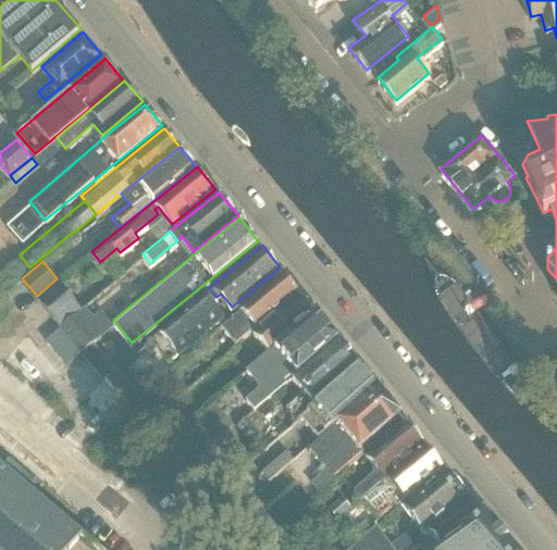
[(235,339),(296,289),(297,288),(283,271),(221,322),(235,339)]
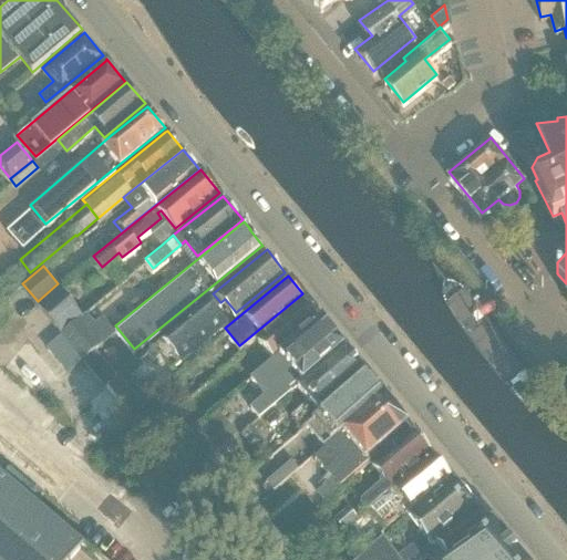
[(62,328),(82,311),(60,283),(39,300),(62,328)]
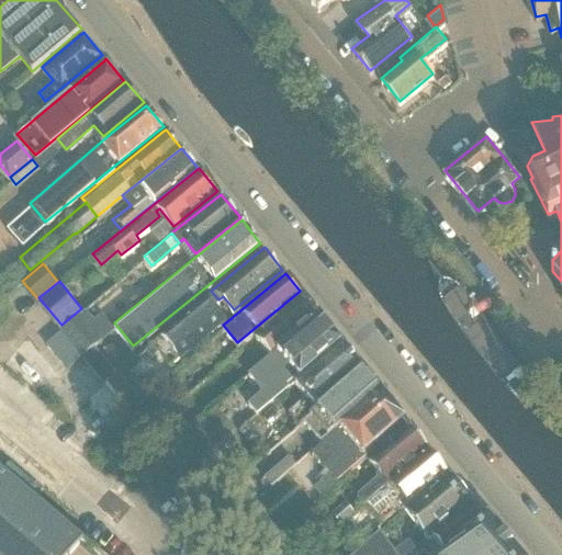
[(435,284),(434,304),(501,385),(520,369),(454,290),(435,284)]
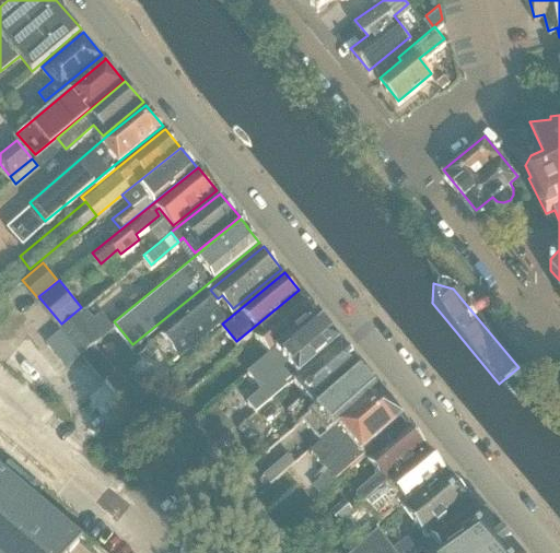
[(218,298),(210,290),(160,331),(177,353),(224,315),(213,303),(218,298)]
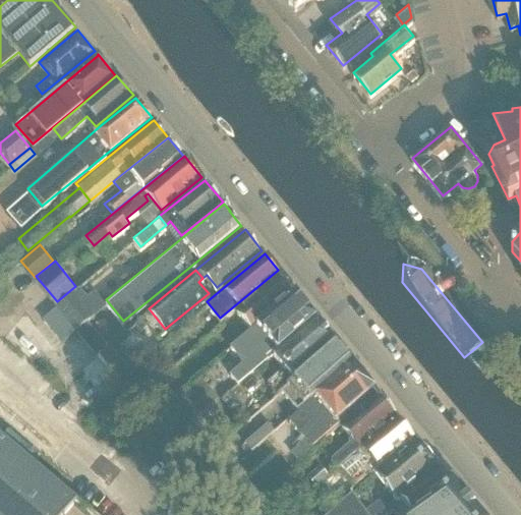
[(237,308),(251,326),(295,290),(281,273),(237,308)]
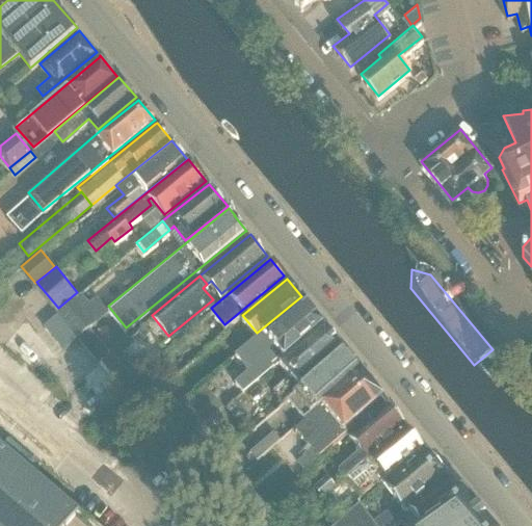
[(75,295),(58,309),(78,333),(95,320),(75,295)]
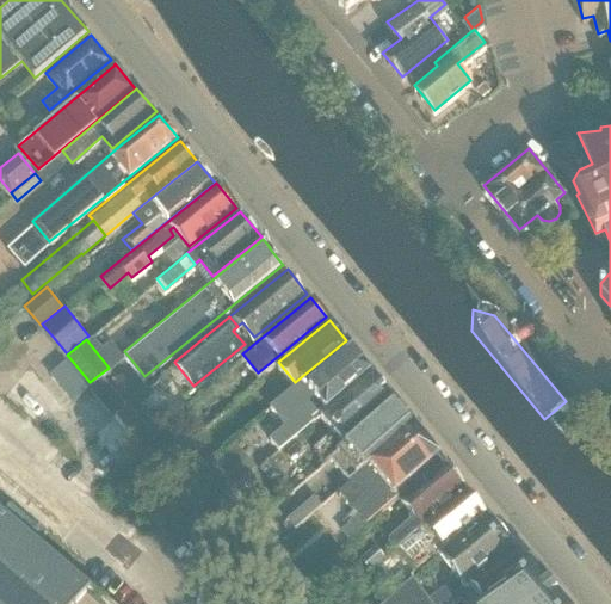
[(278,445),(370,369),(347,340),(271,402),(287,421),(270,435),(278,445)]
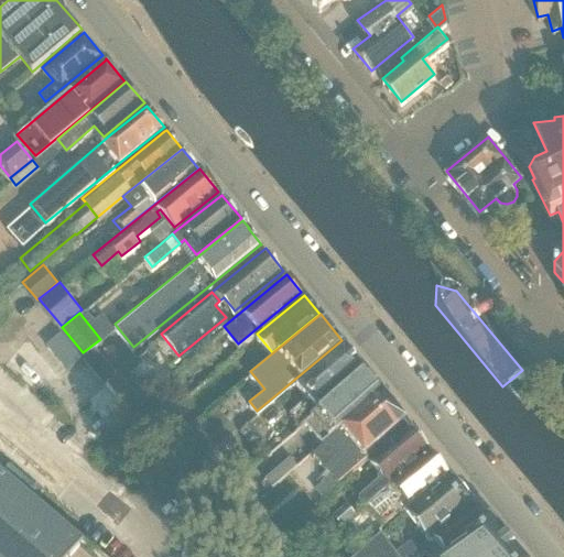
[(343,342),(342,345),(296,381),(307,394),(289,410),(297,421),(301,417),(364,367),(343,342)]
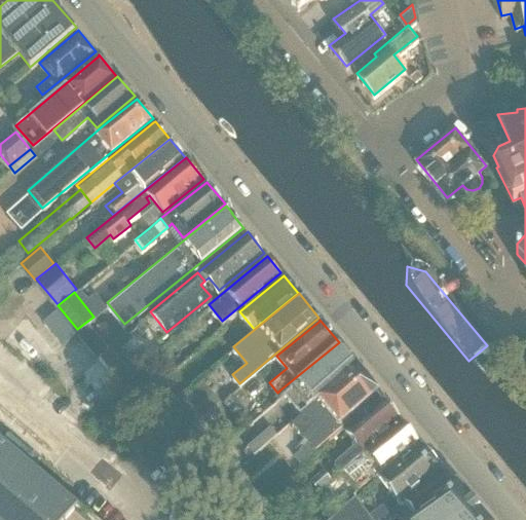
[(79,332),(99,356),(110,346),(90,323),(79,332)]
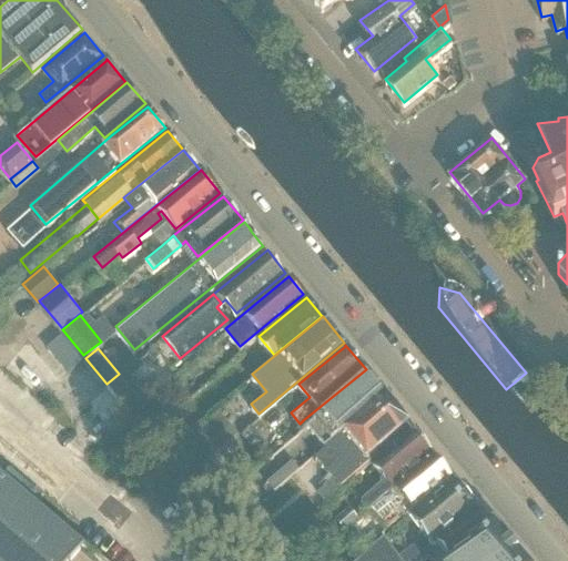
[(259,367),(245,353),(231,366),(243,380),(259,367)]
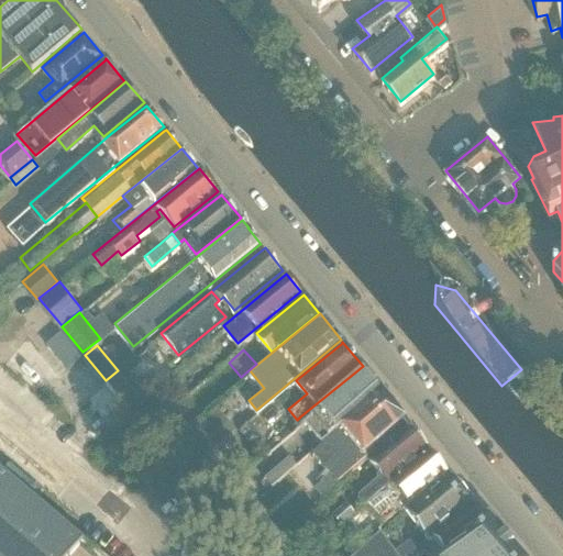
[(363,366),(300,417),(319,440),(333,427),(381,388),(381,387),(363,366)]
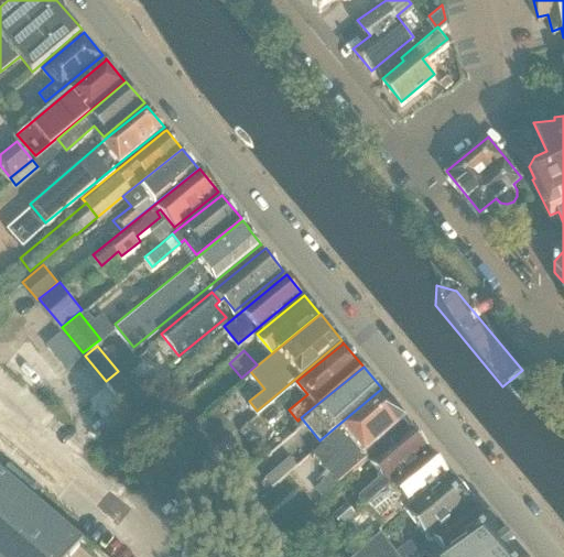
[(133,388),(121,399),(127,405),(140,395),(133,388)]
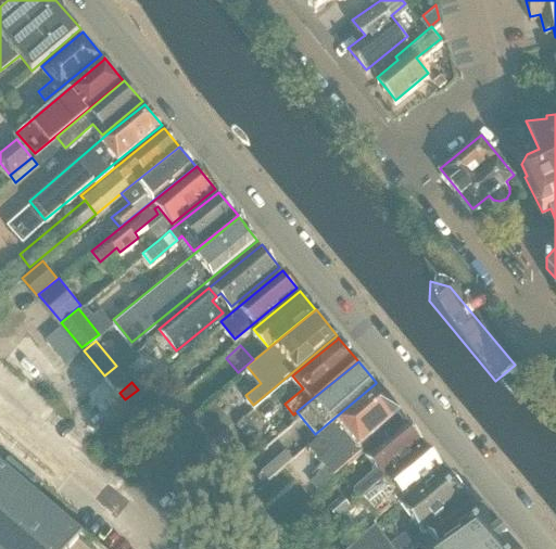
[(399,409),(376,383),(329,422),(315,434),(307,442),(324,462),(316,469),(323,476),(369,438),(367,435),(399,409)]
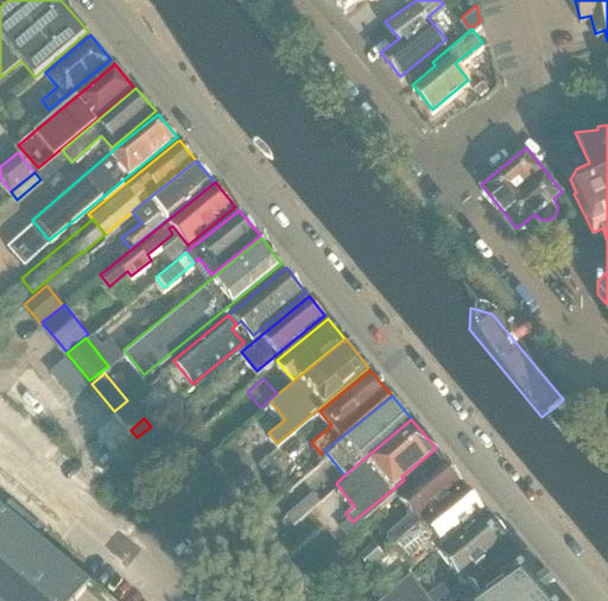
[(152,431),(131,449),(146,468),(168,450),(152,431)]
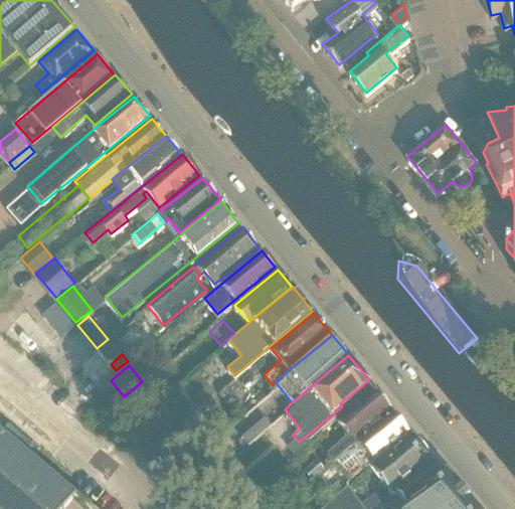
[(392,408),(375,386),(337,417),(349,431),(326,451),(332,459),(335,456),(355,439),(392,408)]
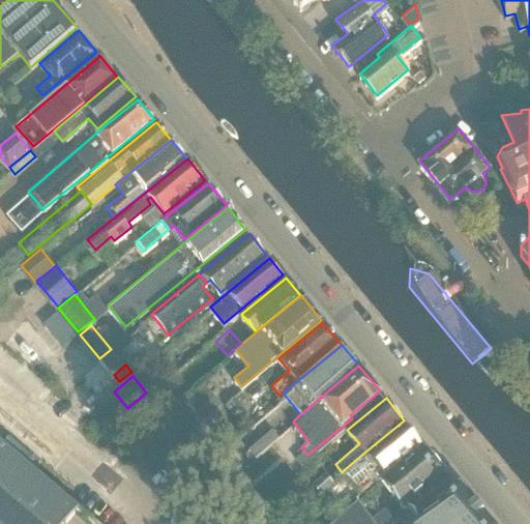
[(381,471),(420,442),(422,441),(405,420),(404,420),(365,452),(345,469),(361,489),(381,471)]
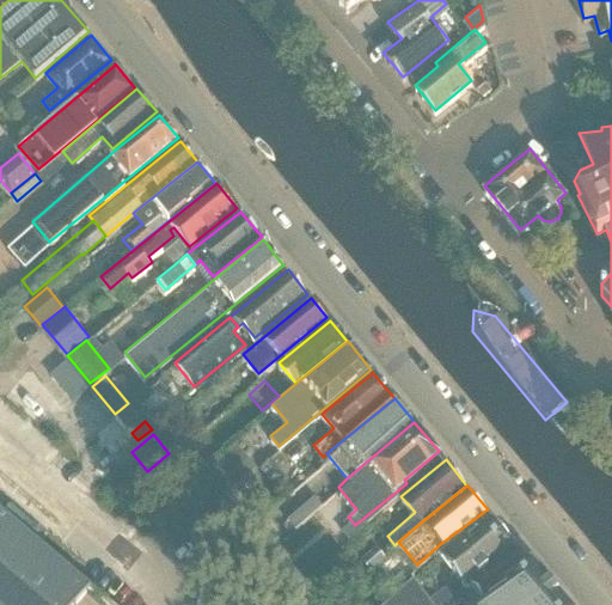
[(294,525),(322,501),(314,493),(287,515),(294,525)]
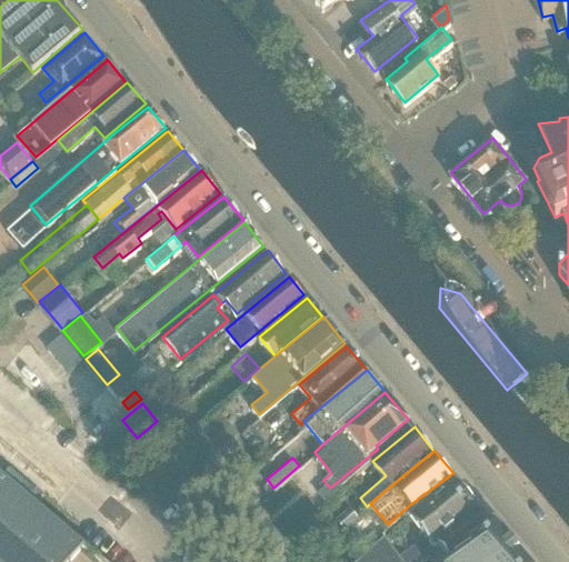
[(12,478),(0,467),(0,561),(66,561),(83,541),(10,480),(12,478)]
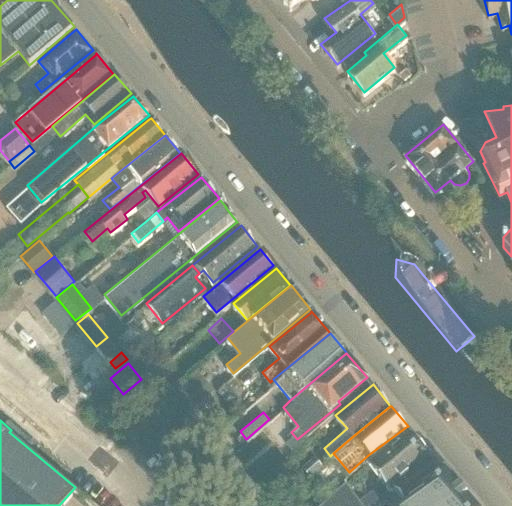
[(388,488),(392,485),(431,454),(410,429),(368,462),(388,488)]
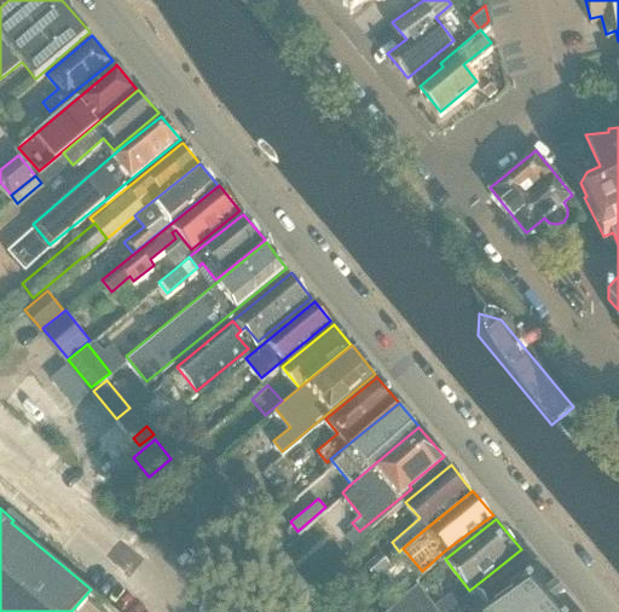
[(376,571),(389,559),(379,547),(365,560),(376,571)]
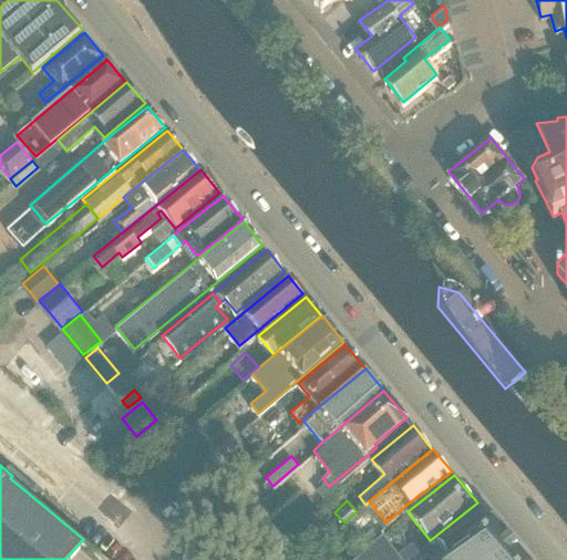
[(491,518),(477,503),(434,537),(447,552),(467,537),(490,520),(491,518)]
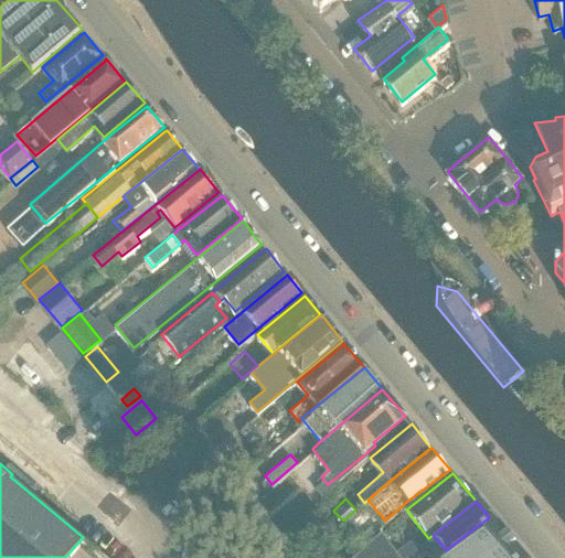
[(525,557),(490,517),(488,518),(466,535),(467,536),(462,539),(464,542),(440,557),(401,557),(382,530),(349,557),(525,557)]
